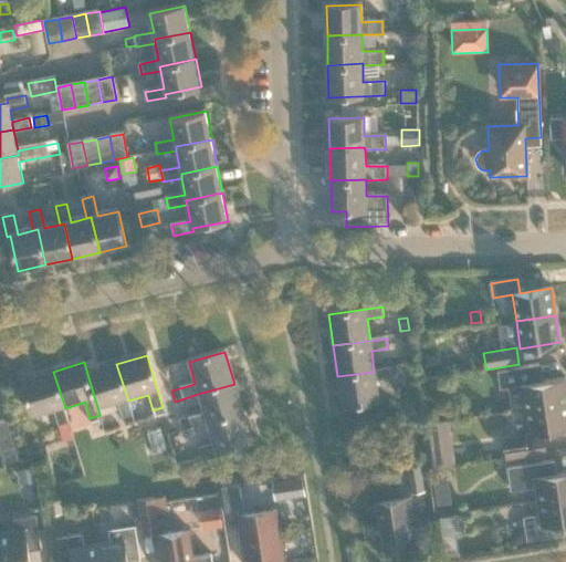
[(133,416),(128,401),(116,364),(87,374),(98,410),(118,404),(123,419),(133,416)]
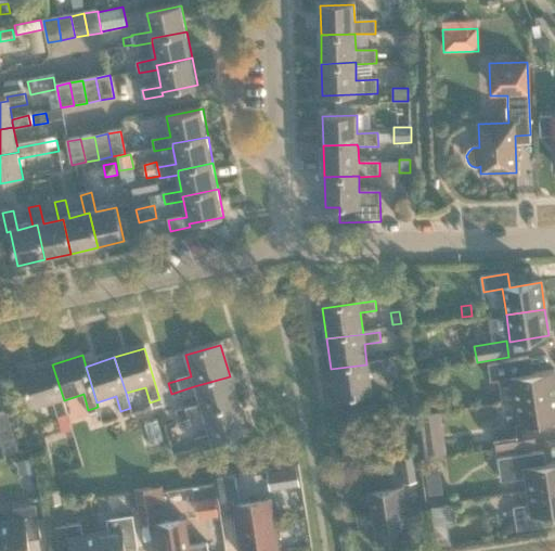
[(503,404),(515,401),(554,395),(554,374),(554,371),(527,375),(525,358),(489,363),(491,381),(499,380),(503,404)]
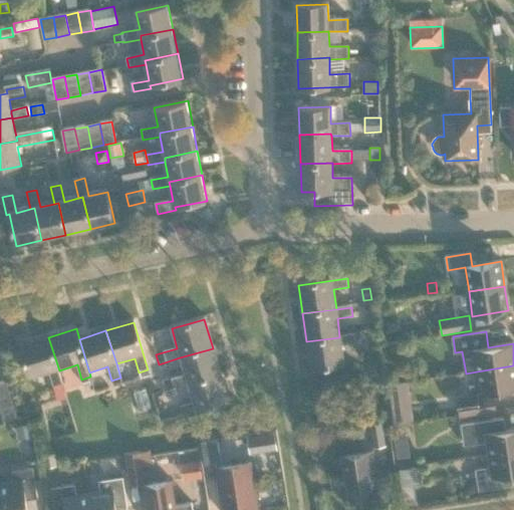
[(354,335),(339,337),(306,341),(310,372),(343,368),(341,346),(355,344),(354,335)]
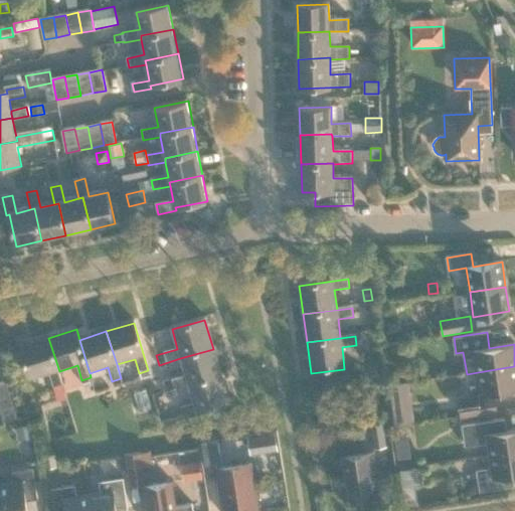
[(59,371),(48,338),(21,347),(31,380),(50,374),(54,388),(63,385),(59,371)]
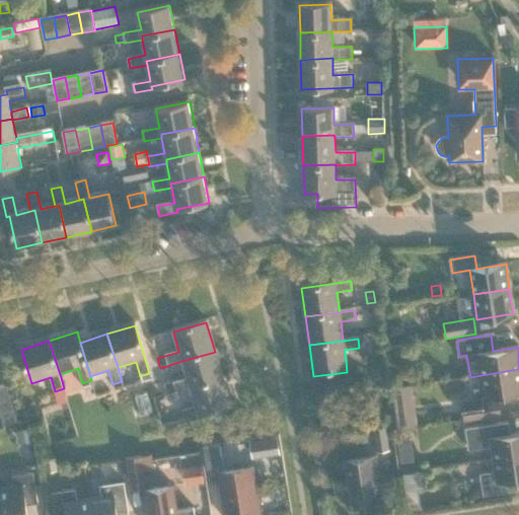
[(190,389),(223,379),(215,352),(181,361),(188,380),(172,384),(175,393),(190,389)]
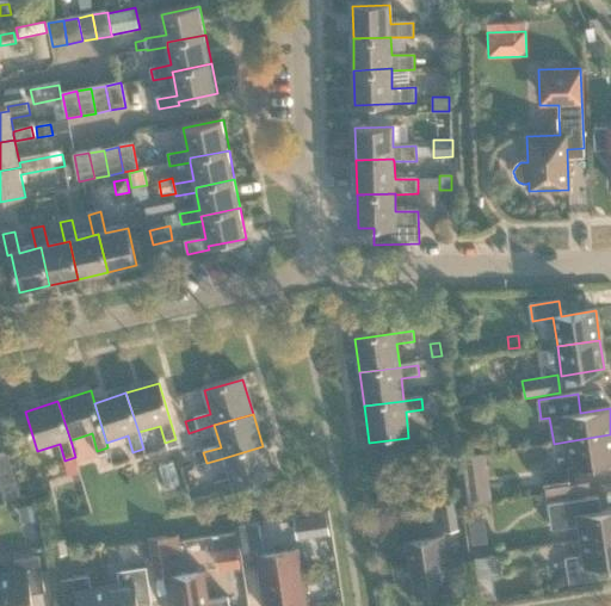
[(610,461),(610,434),(567,441),(569,457),(557,459),(560,469),(610,461)]
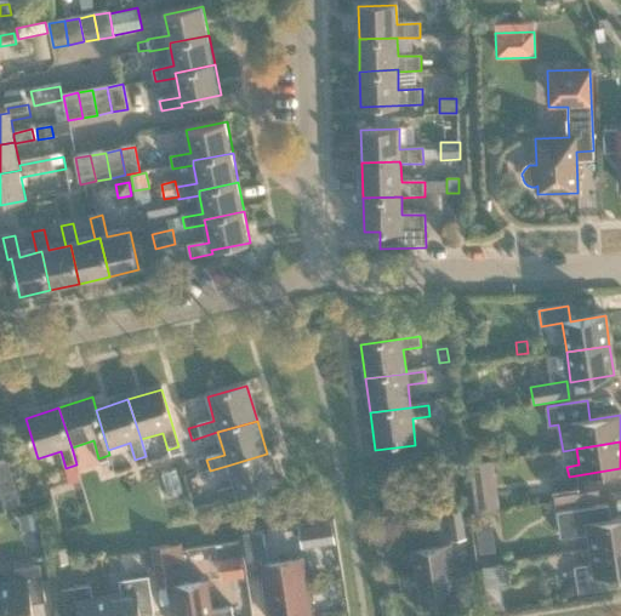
[(178,446),(167,450),(170,457),(181,455),(178,446)]
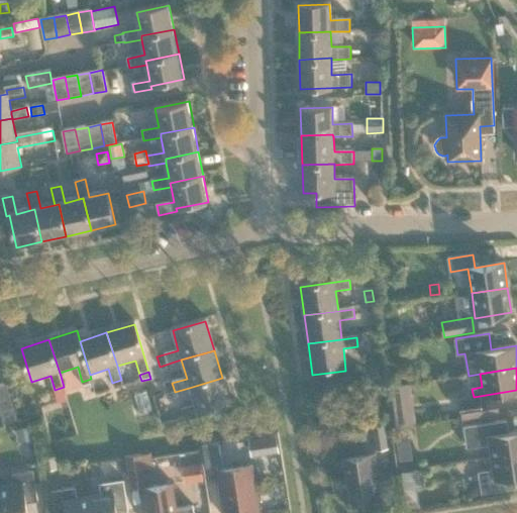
[(230,406),(222,378),(189,388),(194,406),(180,410),(183,420),(230,406)]
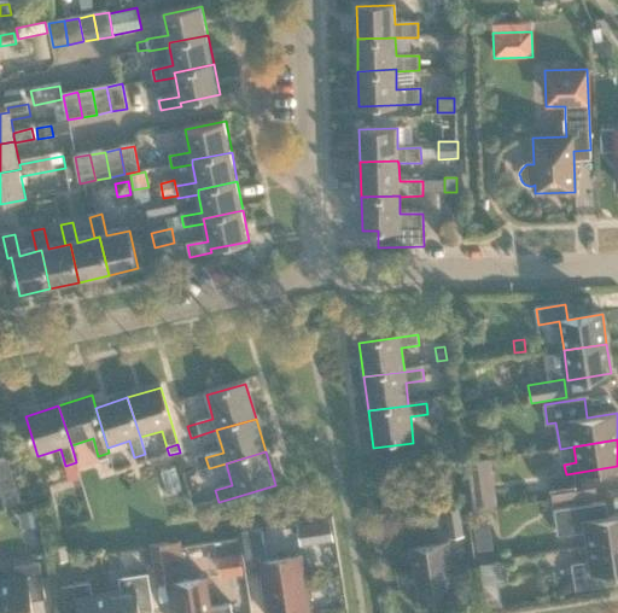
[(0,471),(11,505),(25,500),(12,459),(0,462),(0,471)]
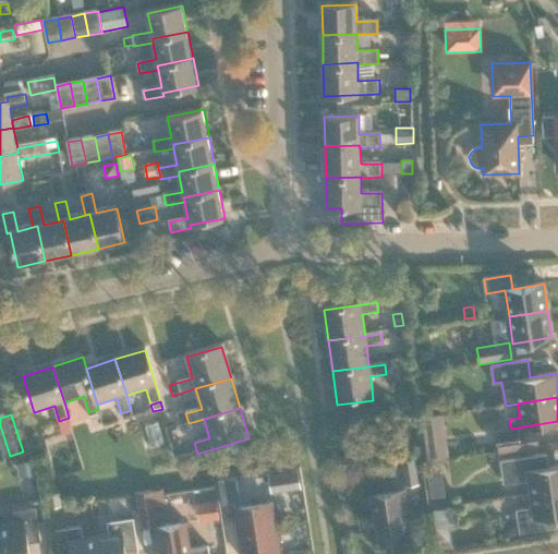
[(423,462),(436,460),(433,438),(440,437),(437,420),(416,424),(423,462)]
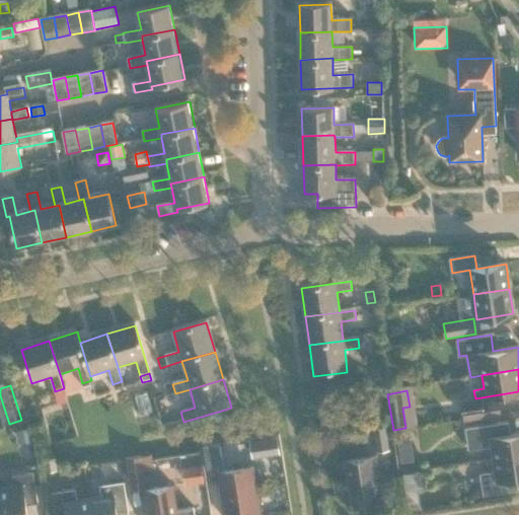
[(503,414),(500,398),(462,406),(464,421),(503,414)]
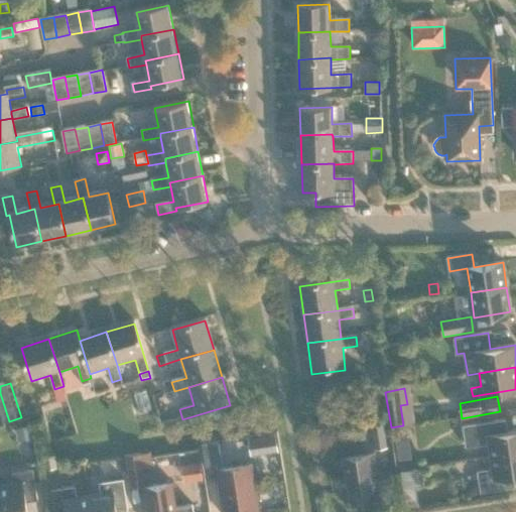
[(371,420),(375,450),(387,448),(383,419),(371,420)]
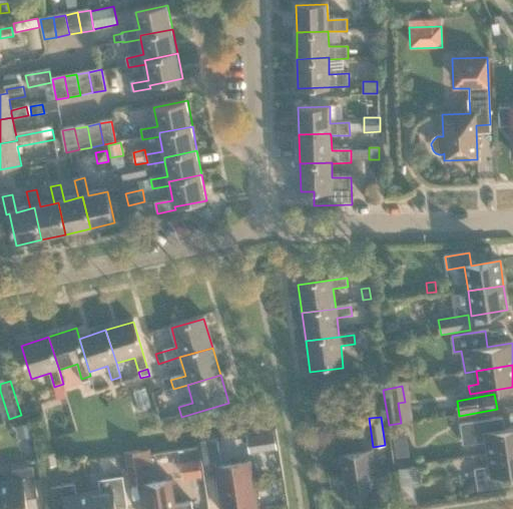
[(489,454),(512,450),(512,427),(505,429),(503,418),(473,422),(475,435),(485,433),(489,454)]
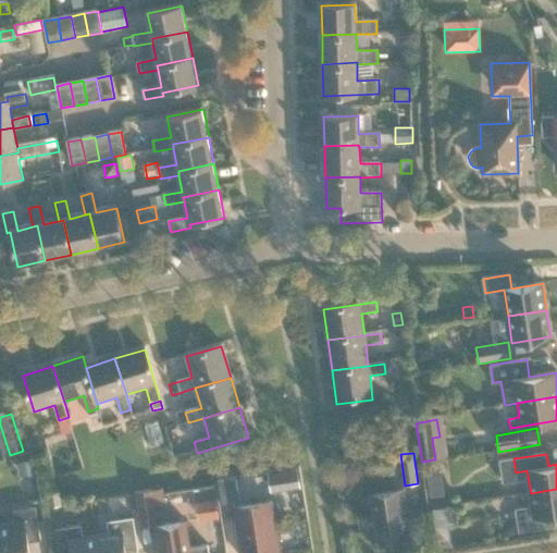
[(35,462),(19,465),(21,477),(37,474),(35,462)]
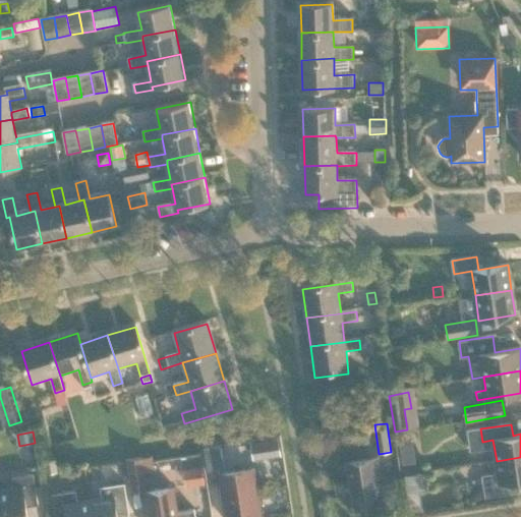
[(251,443),(254,460),(282,456),(279,439),(251,443)]
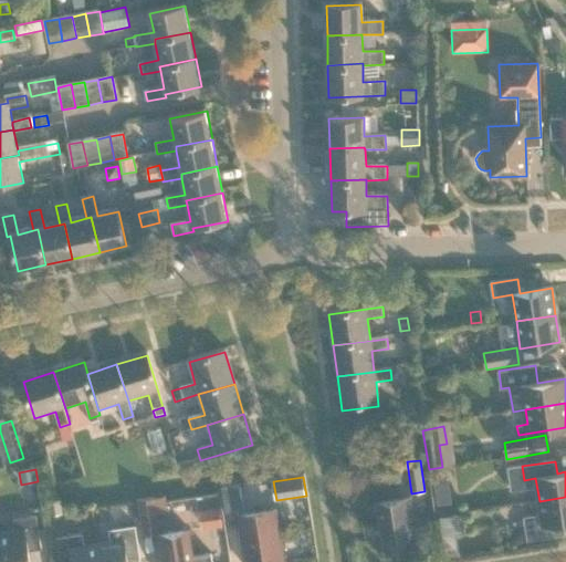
[(243,510),(240,486),(222,488),(227,512),(243,510)]
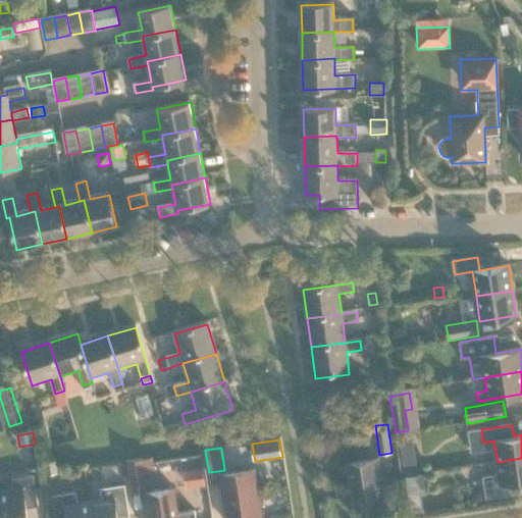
[(414,453),(401,455),(403,467),(416,465),(414,453)]
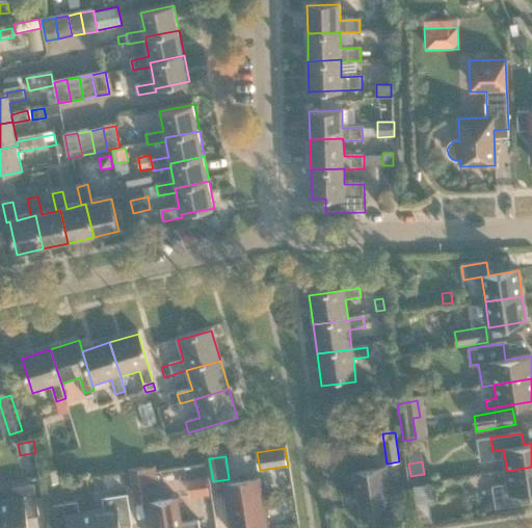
[(130,471),(134,503),(153,500),(152,493),(157,492),(156,486),(160,486),(157,467),(130,471)]
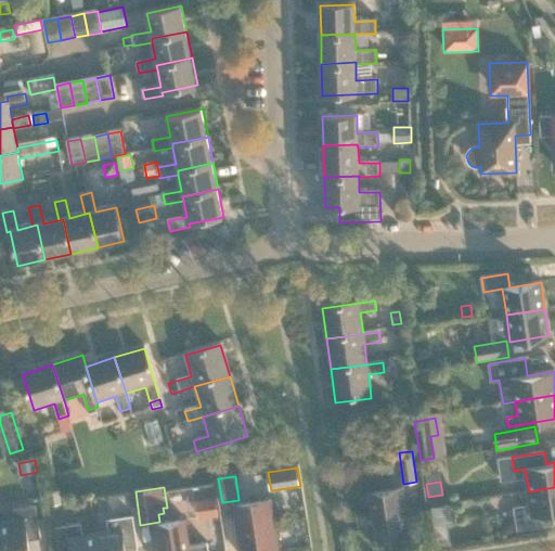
[(554,512),(554,487),(529,491),(531,505),(514,508),(517,530),(554,525),(554,524),(553,513),(554,512)]
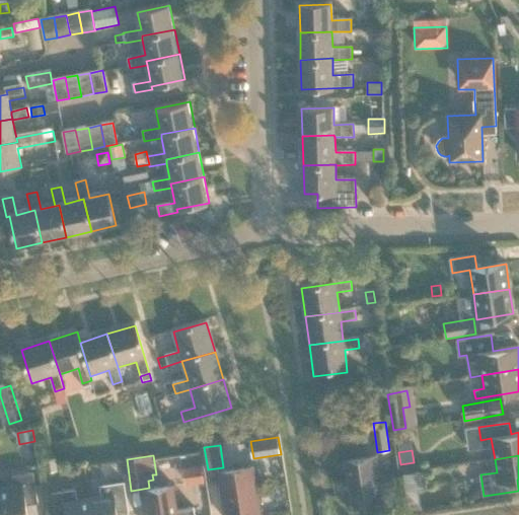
[(378,456),(346,461),(353,505),(380,501),(376,475),(380,474),(378,456)]
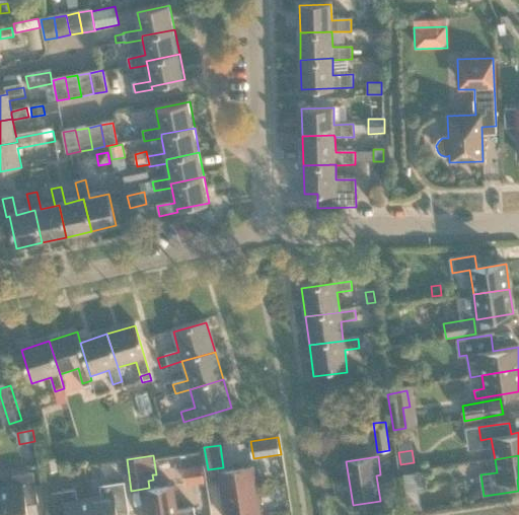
[(58,470),(56,458),(43,460),(45,473),(58,470)]
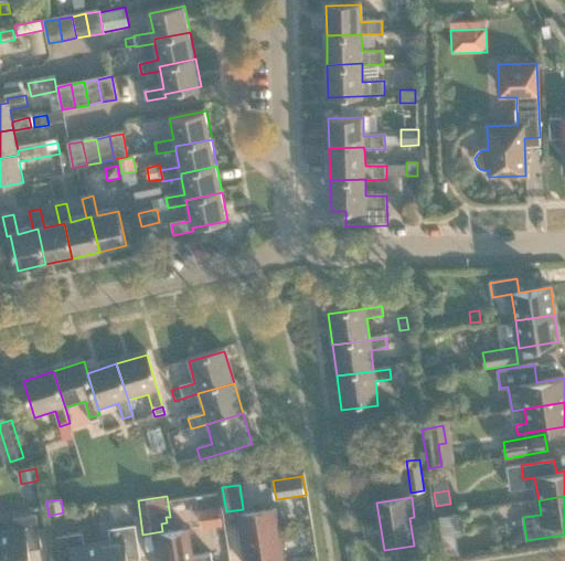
[(204,510),(208,528),(222,526),(220,508),(204,510)]
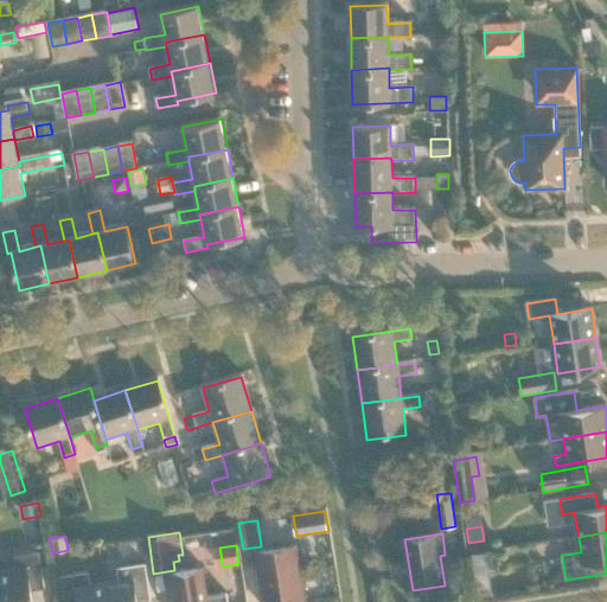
[(304,601),(295,546),(257,552),(264,601),(304,601)]
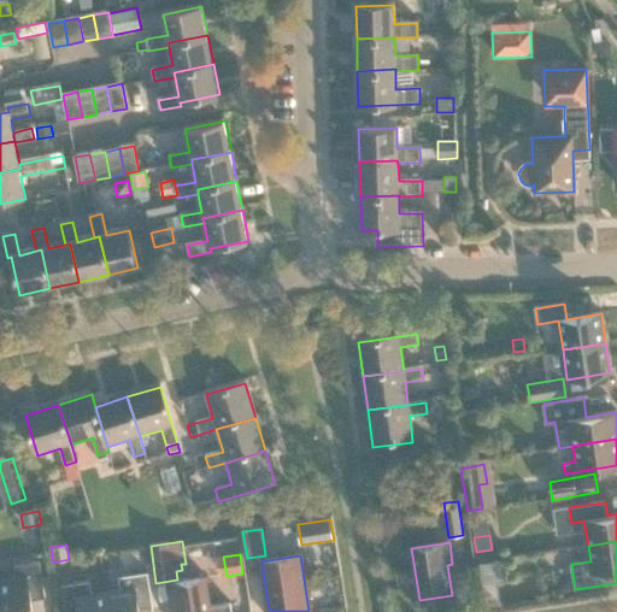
[(493,581),(512,578),(511,560),(491,563),(493,581)]
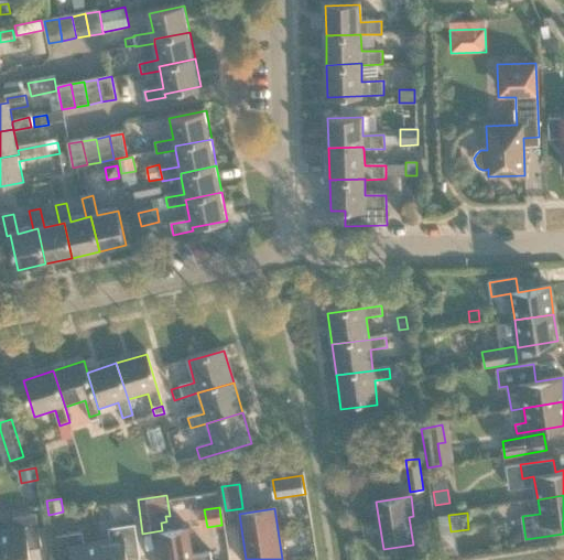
[(0,532),(0,538),(2,559),(30,559),(29,549),(42,547),(36,515),(13,518),(14,530),(0,532)]
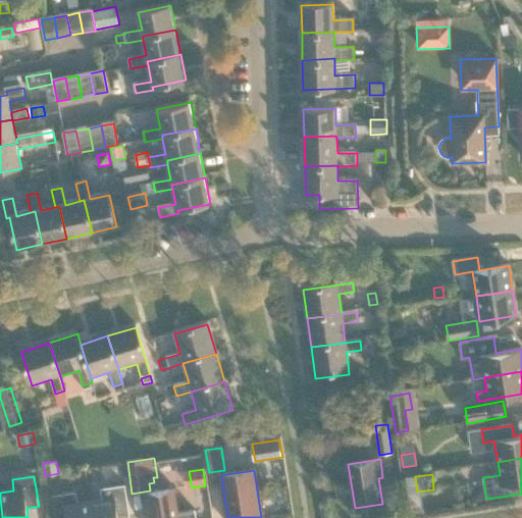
[(101,488),(103,500),(91,502),(93,517),(124,517),(129,516),(125,485),(101,488)]
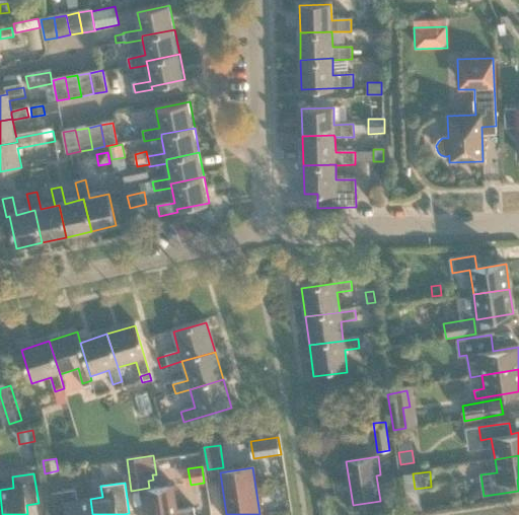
[(173,486),(146,491),(149,514),(195,514),(194,508),(177,511),(173,486)]
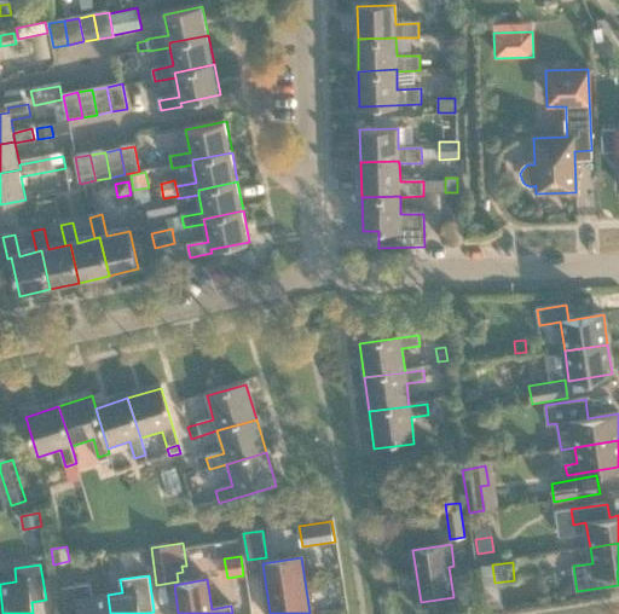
[(110,613),(108,595),(93,597),(91,584),(62,589),(65,613),(110,613)]
